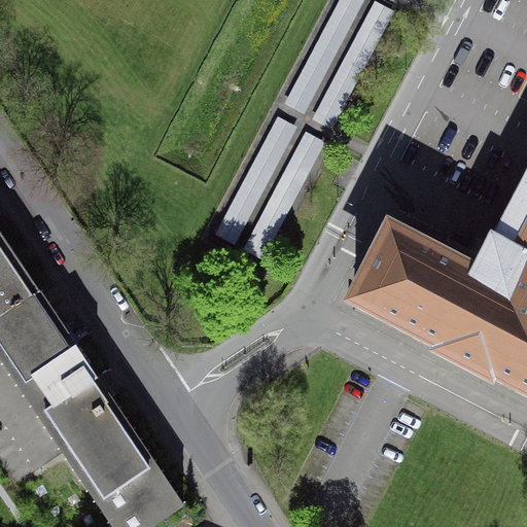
[(341,0),(285,106),(305,116),(366,0),(341,0)]
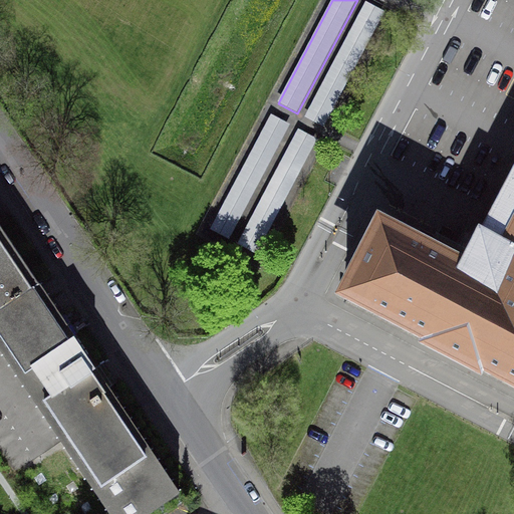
[(366,4),(306,118),(325,129),(386,14),(366,4)]
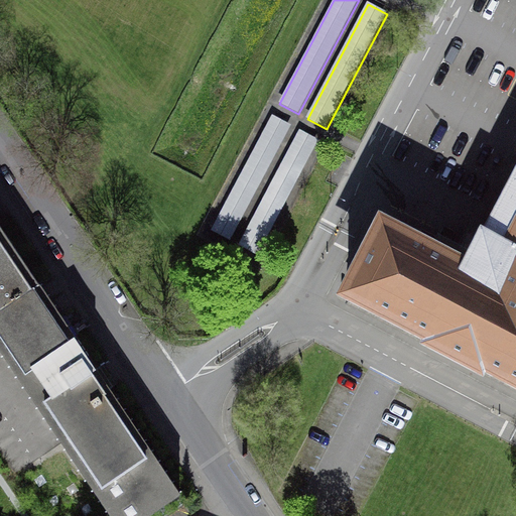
[(272,117),(211,232),(230,242),(291,127),(272,117)]
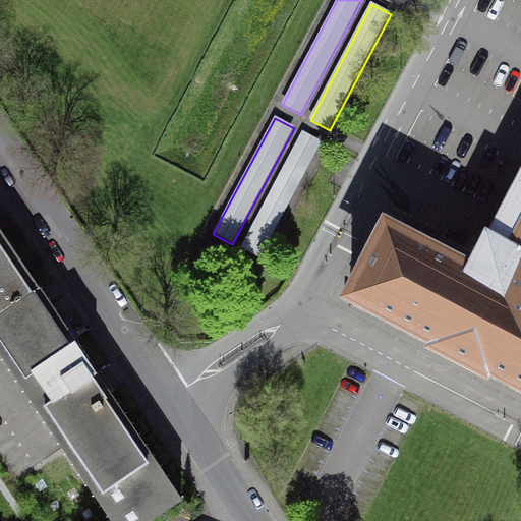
[(302,132),(241,248),(261,258),(322,142),(302,132)]
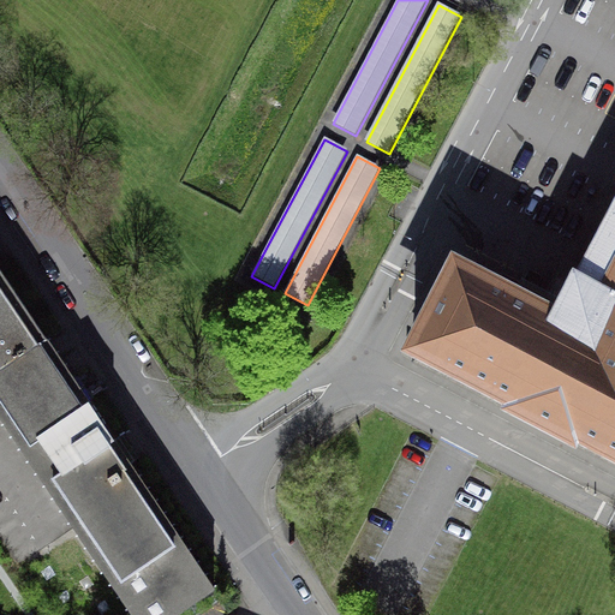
[(416,339),(412,347),(419,351),(421,350),(428,353),(430,352),(441,358),(441,360),(449,365),(452,364),(463,369),(464,372),(472,376),(475,375),(485,381),(487,383),(494,388),(497,387),(507,393),(508,395),(517,399),(514,404),(572,434),(574,430),(583,434),(585,433),(596,439),(596,441),(604,446),(608,445),(614,448),(614,199),(554,317),(506,292),(503,292),(493,287),(491,285),(484,280),(481,281),(470,275),(470,273),(463,269),(464,267),(455,263),(452,272),(453,272),(451,276),(452,279),(446,290),(443,291),(439,299),(440,302),(434,312),(431,312),(428,321),(428,324),(423,334),(419,335),(417,340),(416,339)]
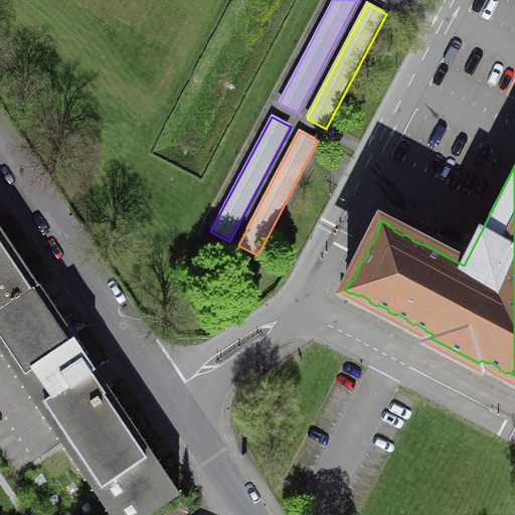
[(0,310),(38,285),(38,284),(0,224),(0,310)]
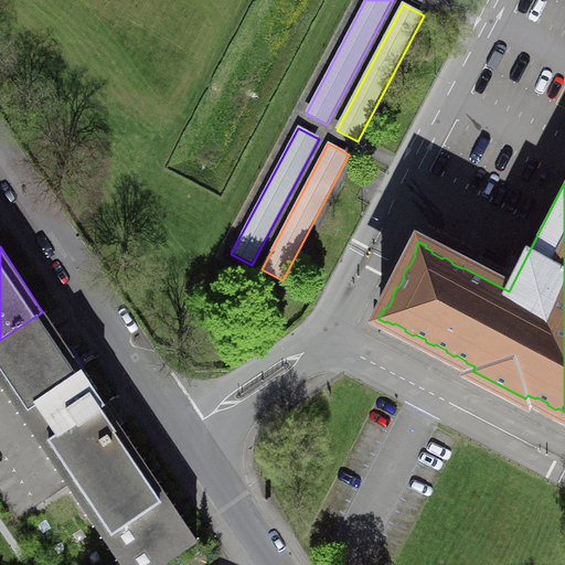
[(43,311),(42,312),(0,340),(0,384),(31,430),(120,564),(160,564),(198,541),(120,425),(114,429),(113,428),(121,423),(115,413),(109,404),(100,411),(99,408),(105,405),(94,390),(81,370),(82,369),(43,311)]
